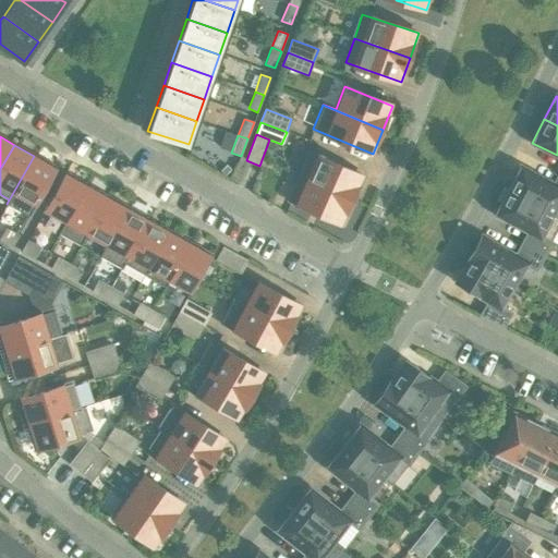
[(363,177),(308,153),(299,176),(353,199),(363,177)]
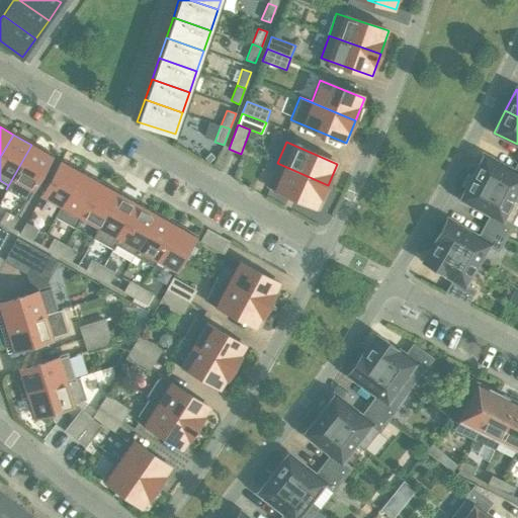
[(26,200),(52,156),(31,145),(6,189),(26,200)]
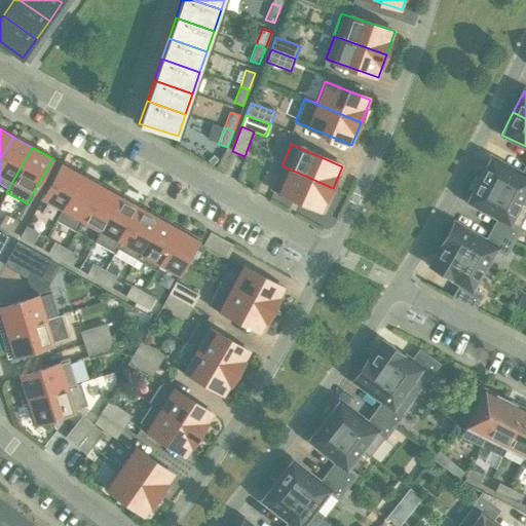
[(525,163),(521,174),(490,157),(479,179),(474,176),(474,177),(525,204),(525,163)]
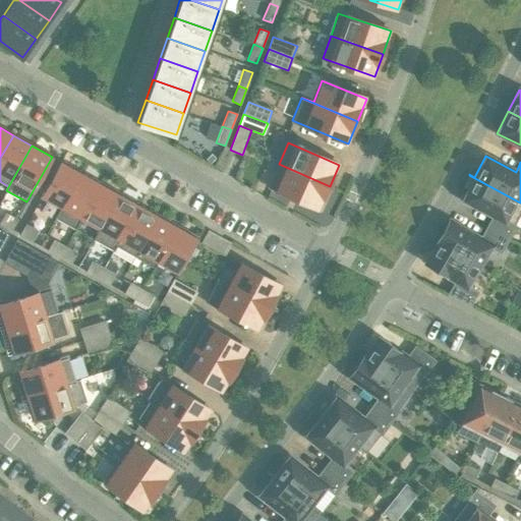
[(56,219),(81,173),(60,162),(42,196),(60,208),(54,218),(56,219)]
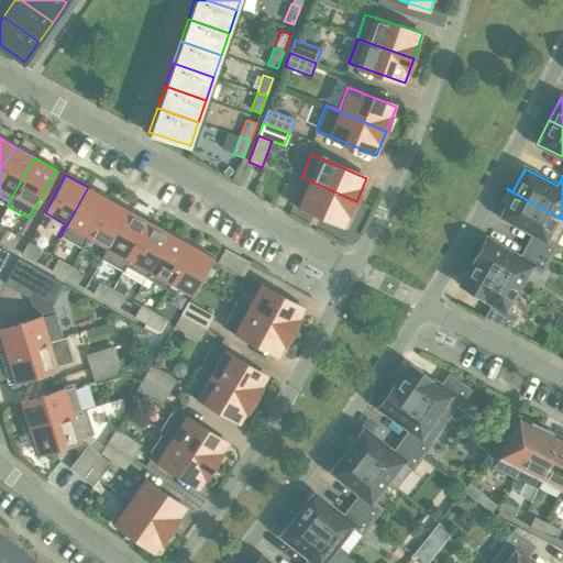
[(356,201),(301,177),(290,201),(345,225),(356,201)]
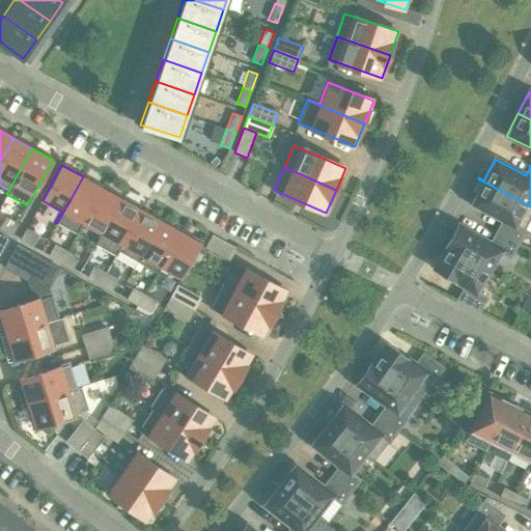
[(76,233),(102,188),(83,176),(57,223),(76,233)]
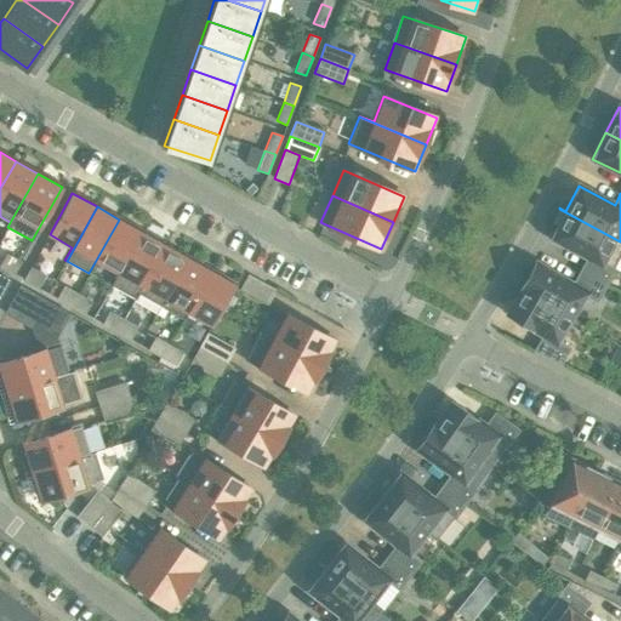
[(620,251),(620,241),(559,209),(552,222),(558,224),(551,238),(587,257),(580,271),(605,285),(614,269),(613,268),(620,251)]
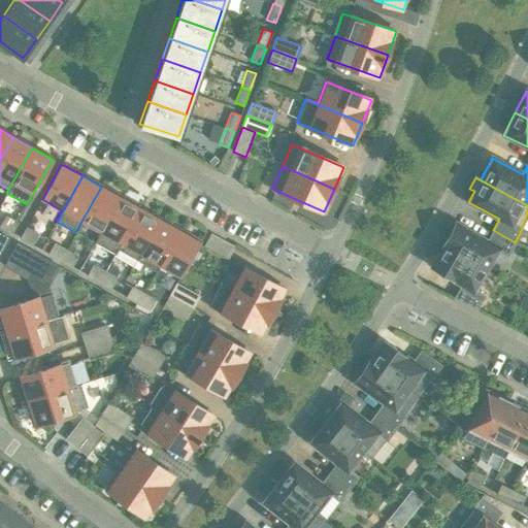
[(95,243),(121,197),(101,187),(75,232),(76,232),(83,222),(100,232),(94,242),(95,243)]
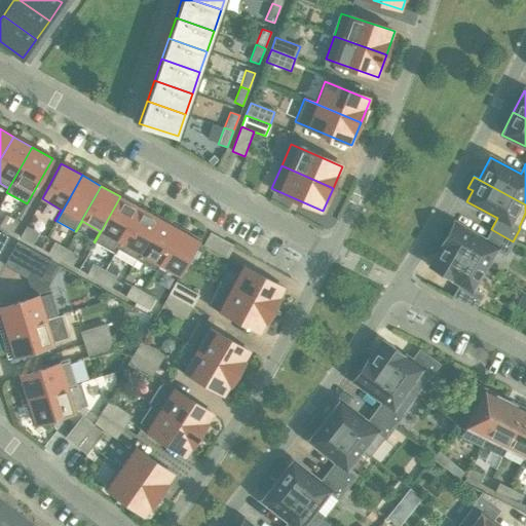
[(114,253),(140,208),(120,196),(95,242),(114,253)]
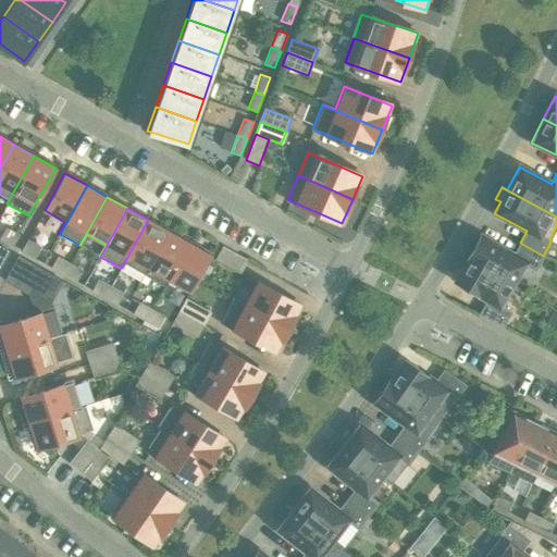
[(144,275),(169,231),(148,220),(121,268),(122,269),(124,263),(144,275)]
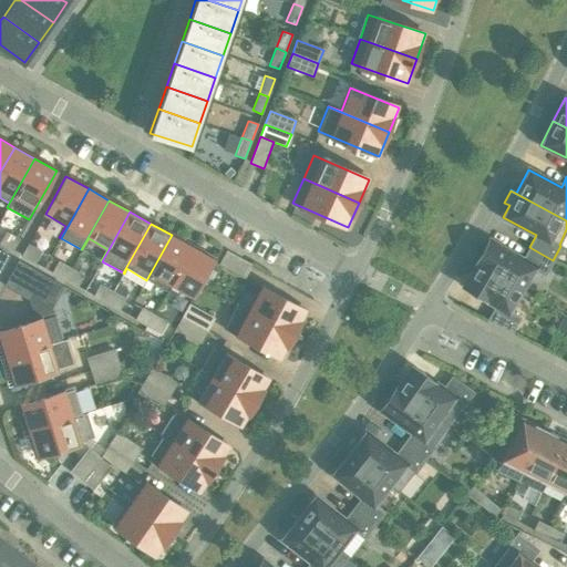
[(0,243),(12,250),(18,239),(6,232),(0,241),(0,243)]
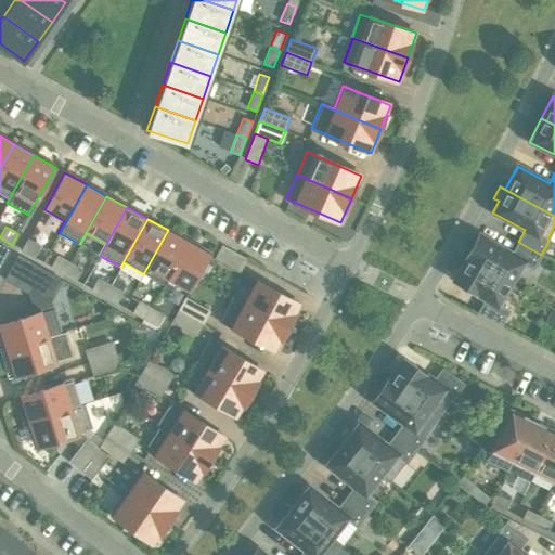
[(164,285),(189,242),(168,230),(143,274),(164,285)]
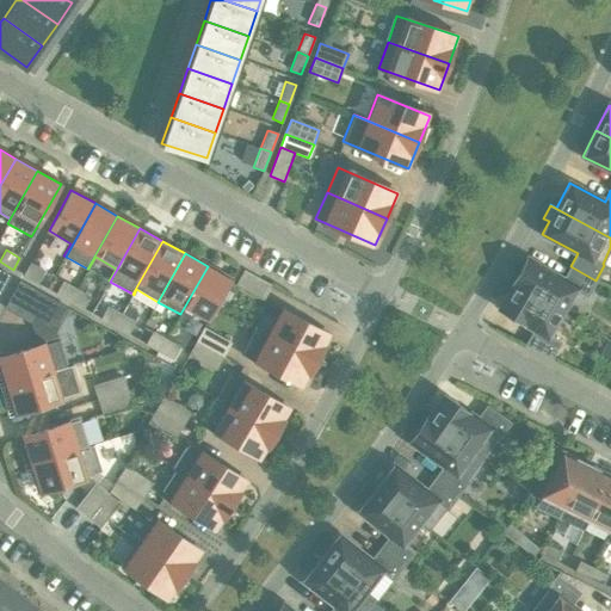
[(586,296),(596,281),(571,266),(563,279),(528,259),(513,284),(562,313),(575,289),(586,296)]
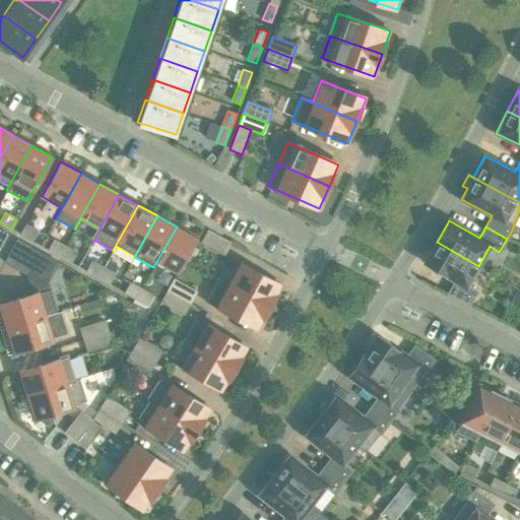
[(31,241),(37,231),(25,223),(20,235),(31,241)]
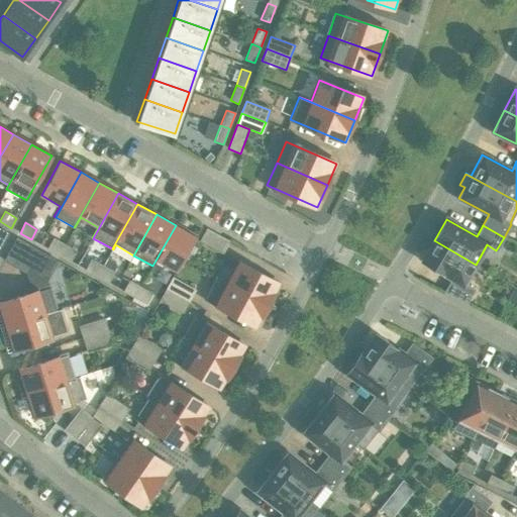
[(176,271),(195,236),(176,225),(152,266),(153,266),(157,260),(176,271)]
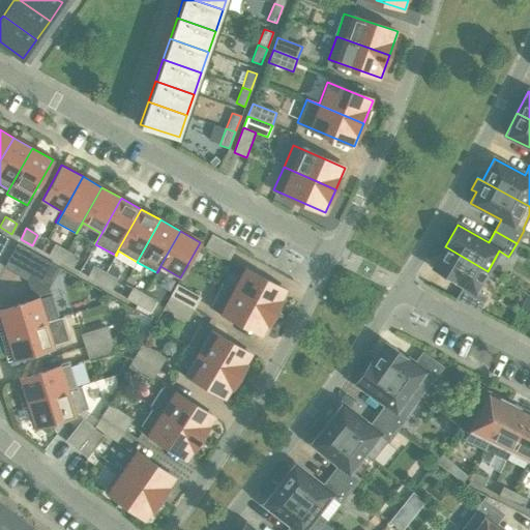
[(234,247),(211,235),(205,246),(228,259),(234,247)]
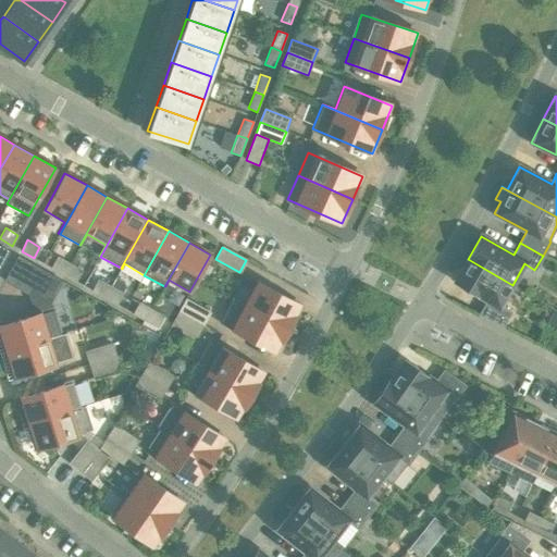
[(28,294),(41,270),(17,257),(4,281),(28,294)]
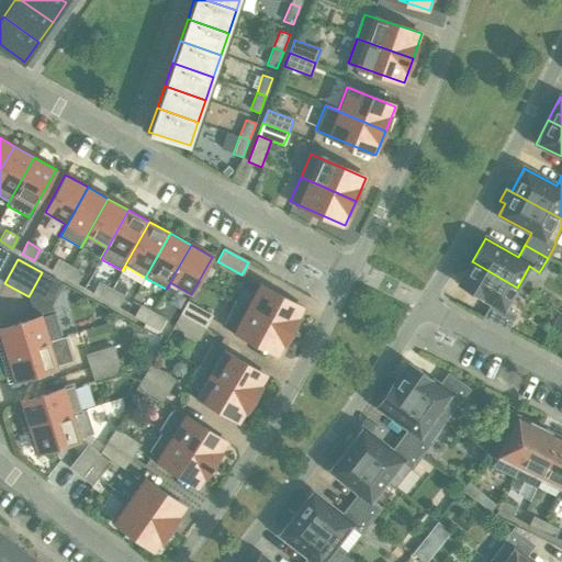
[(64,277),(70,266),(58,259),(52,270),(64,277)]
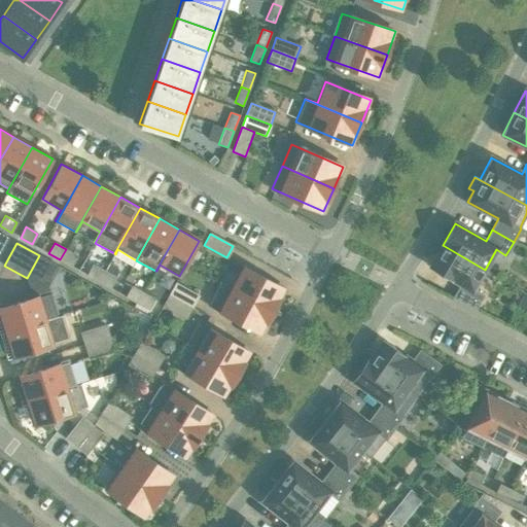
[(485,270),(443,245),(430,267),(460,284),(453,296),(476,308),(483,295),(472,289),(485,270)]
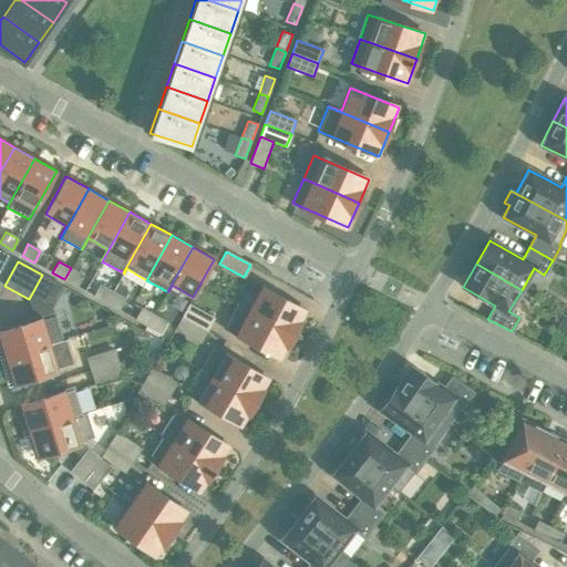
[(76,286),(83,275),(71,268),(64,279),(76,286)]
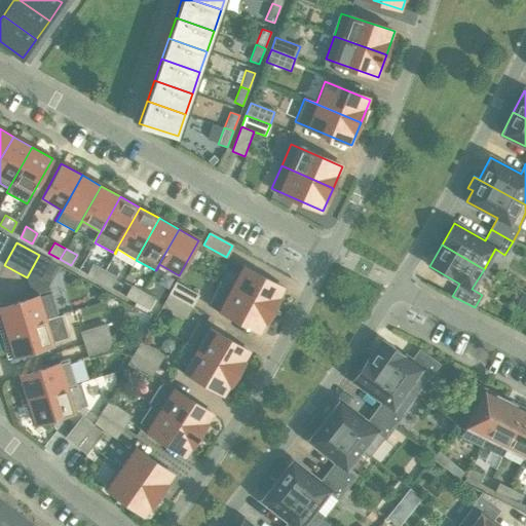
[(99,280),(105,270),(92,264),(87,274),(99,280)]
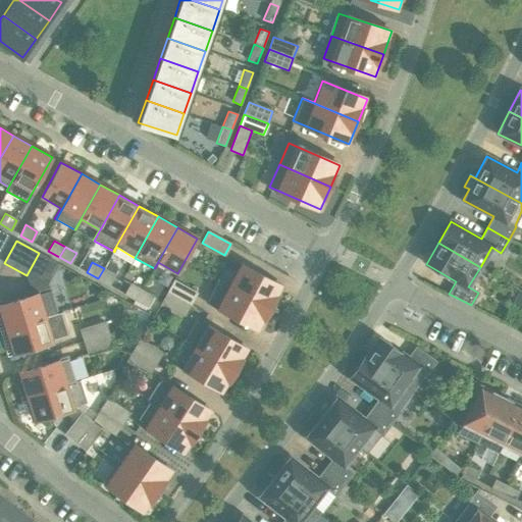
[(282,286),(241,264),(229,284),(218,278),(218,279),(271,308),(282,286)]
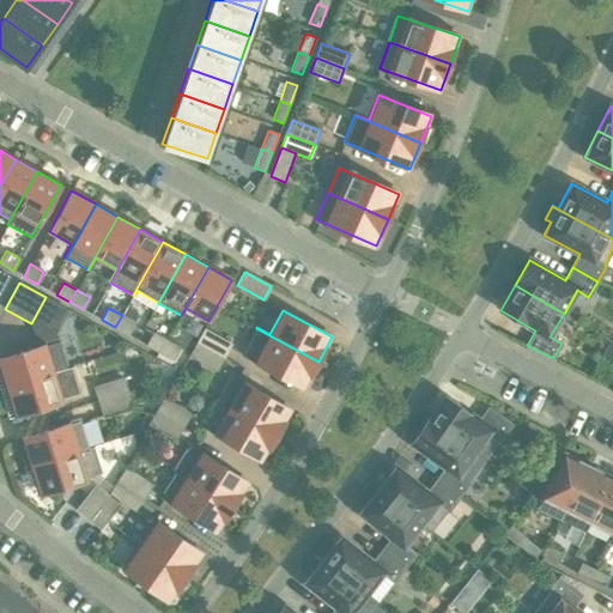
[(127,334),(134,322),(122,315),(115,327),(127,334)]
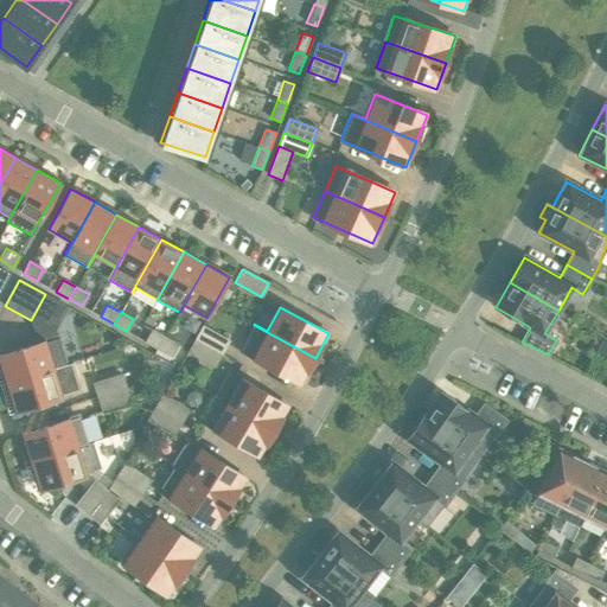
[(315,358),(254,325),(241,350),(302,383),(315,358)]
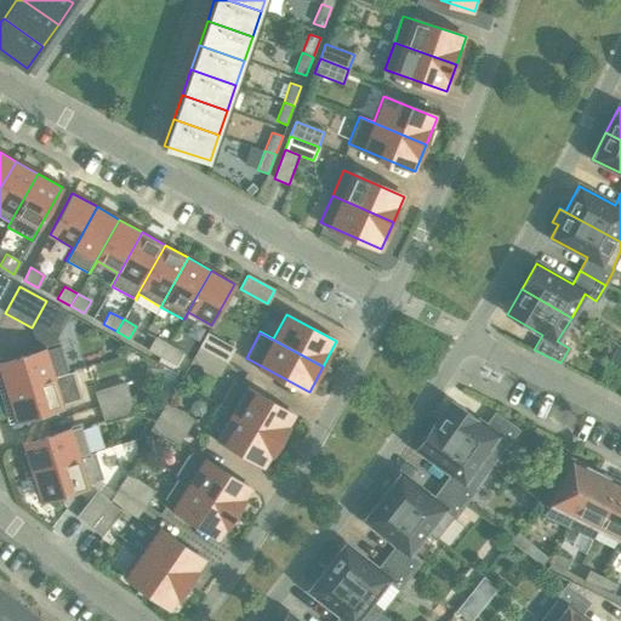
[(234,348),(208,334),(200,347),(227,362),(234,348)]
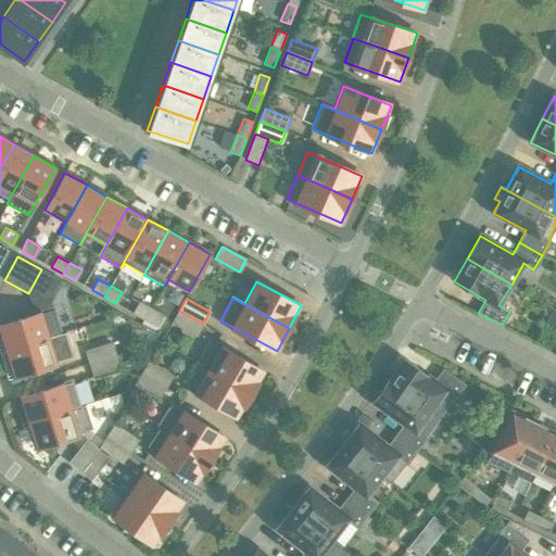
[(146,320),(151,308),(139,302),(133,313),(146,320)]
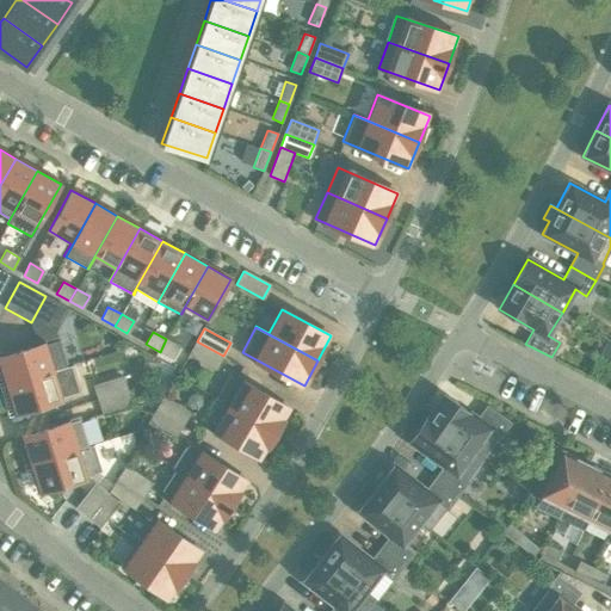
[(172,359),(179,346),(166,339),(160,352),(172,359)]
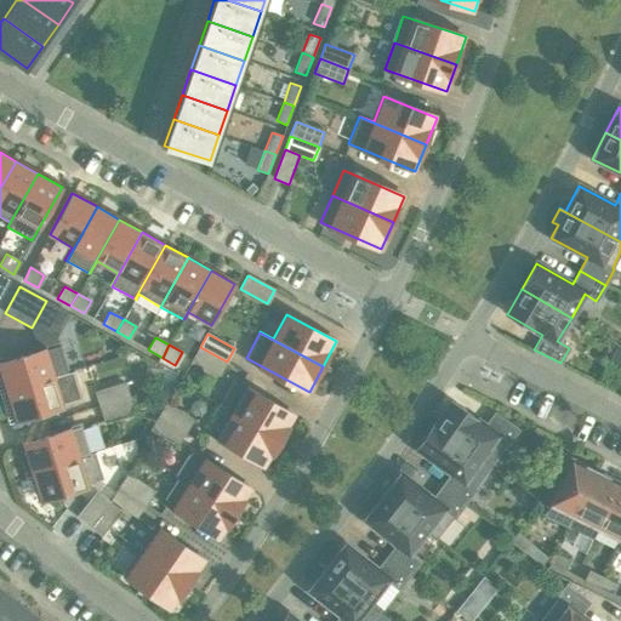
[(68,374),(60,346),(0,363),(0,370),(6,392),(68,374)]
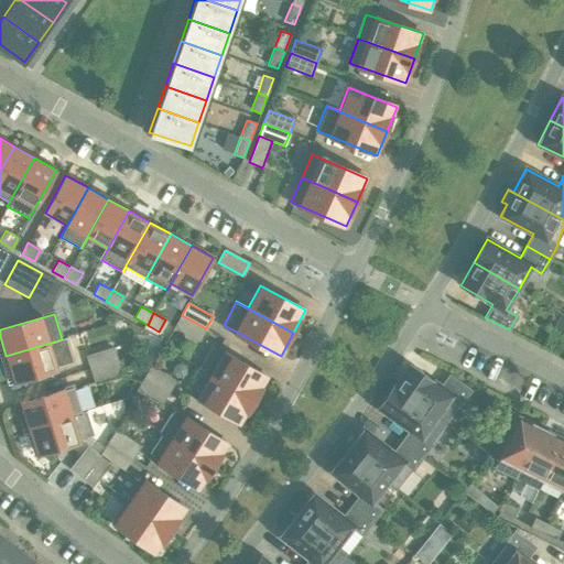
[(206,328),(182,315),(174,327),(198,340),(206,328)]
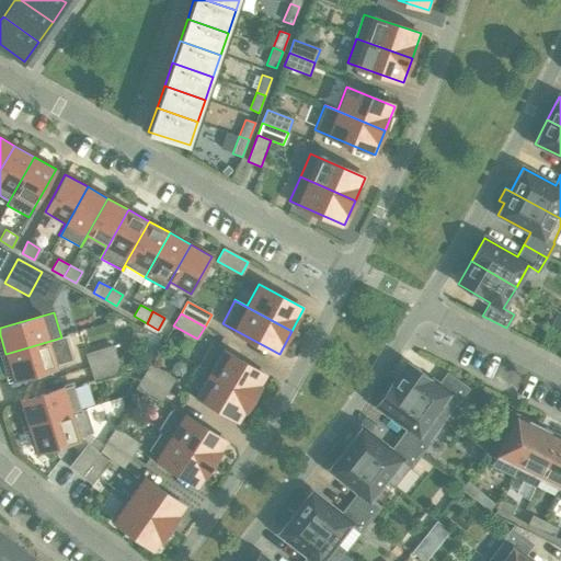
[(56,365),(49,342),(61,338),(6,354),(13,378),(56,365)]
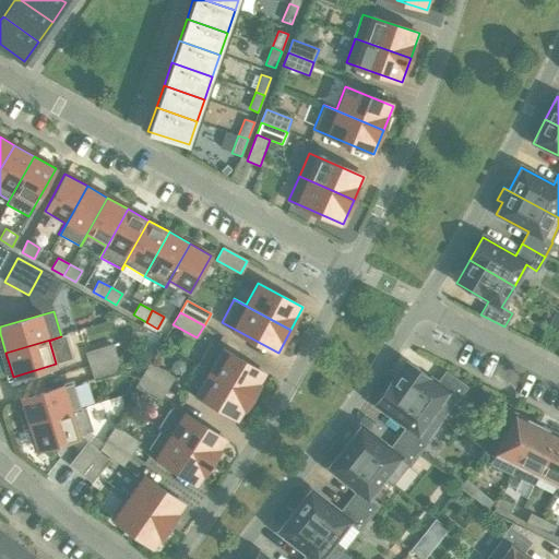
[(265,375),(210,342),(197,365),(252,397),(265,375)]
